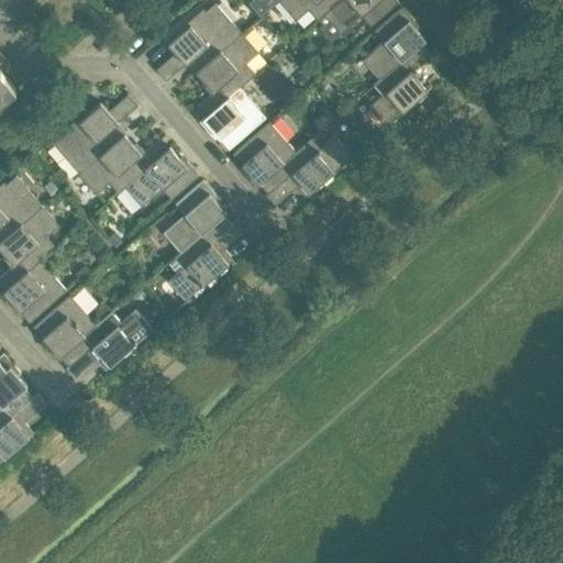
[(268,10),(260,0),(254,0),(250,3),(261,17),(268,10)]
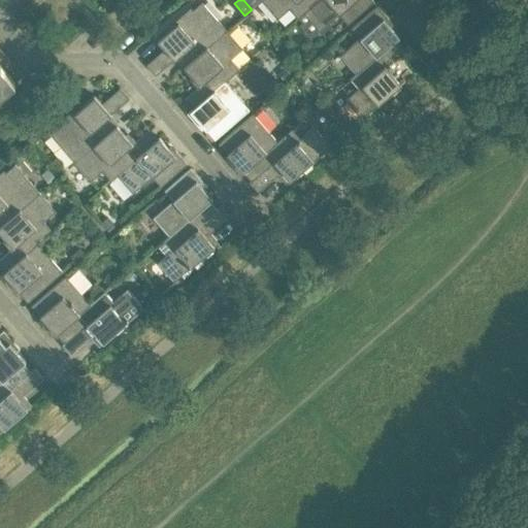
[(262,0),(277,19),(290,8),(298,19),(304,13),(319,0),(262,0)]
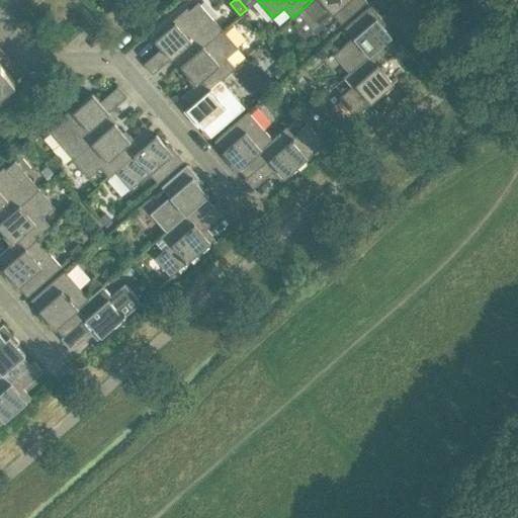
[(313,0),(298,13),(314,30),(333,14),(342,23),(367,1),(365,0),(313,0)]
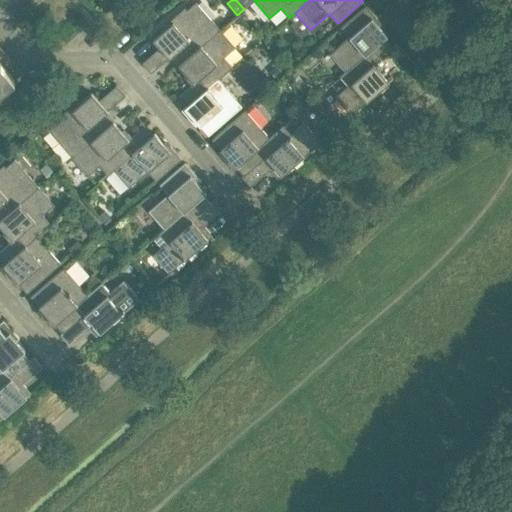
[(220,30),(196,2),(187,10),(185,7),(175,16),(177,19),(153,39),(169,58),(189,41),(197,50),(220,30)]
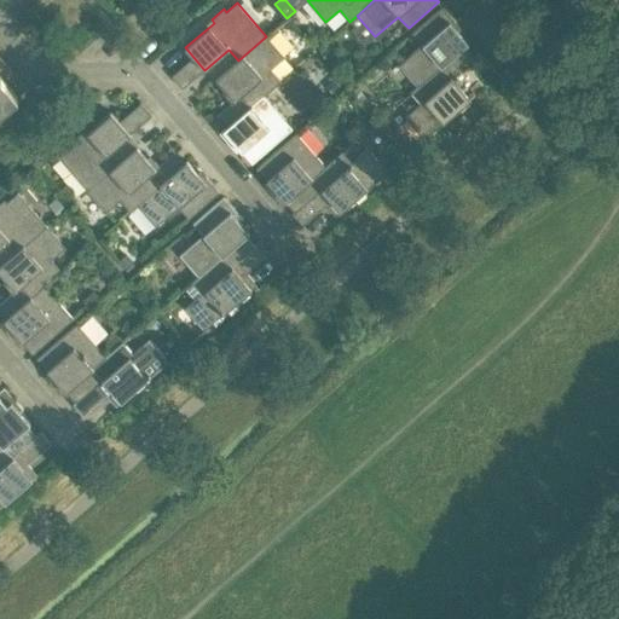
[(451,76),(475,56),(467,46),(469,44),(453,25),(457,23),(444,6),(412,33),(423,45),(400,65),(418,86),(441,67),(451,76)]
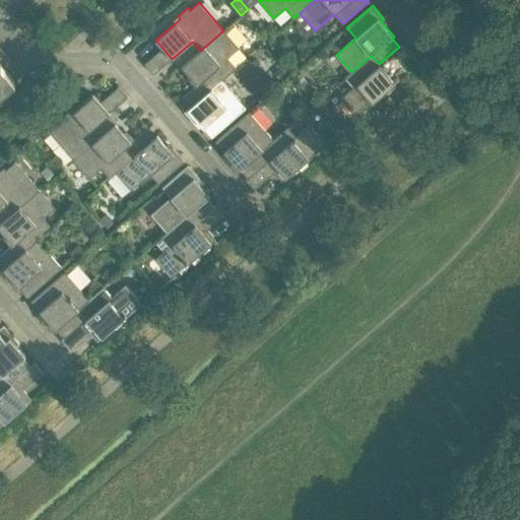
[(228,59),(239,48),(223,30),(200,51),(192,42),(172,59),(180,68),(182,66),(194,80),(191,82),(195,86),(202,80),(210,90),(222,80),(236,68),(228,59)]
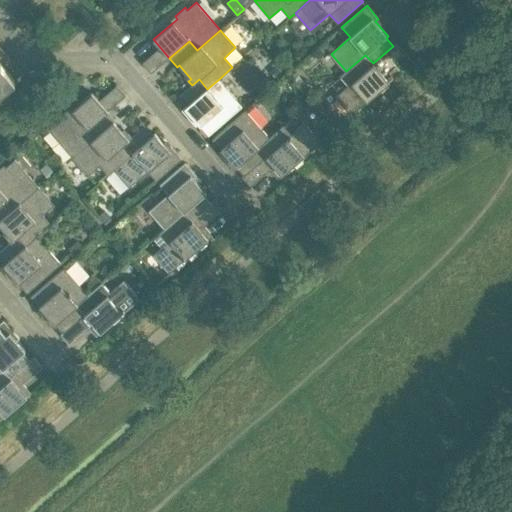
[(386,69),(406,52),(397,43),(393,46),(373,63),(365,55),(346,71),(340,76),(349,86),(335,97),(351,116),(390,82),(386,77),(386,69)]
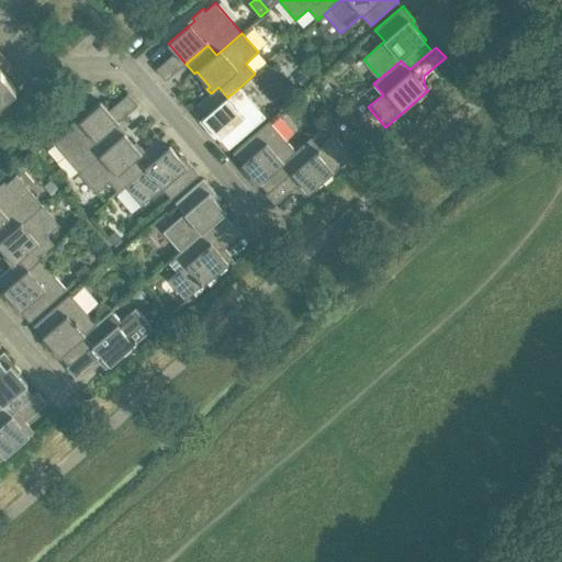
[(0,101),(23,81),(24,81),(0,53),(0,101)]
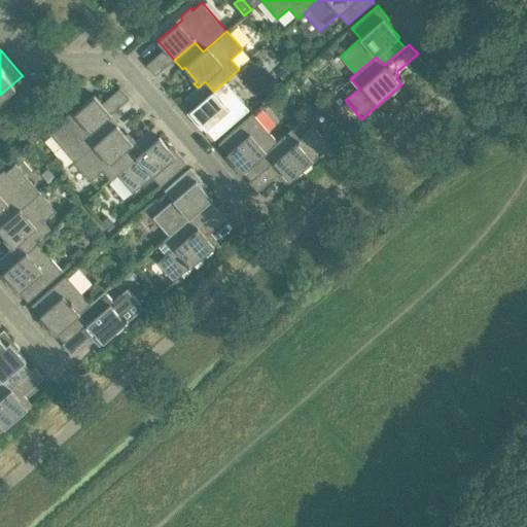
[(291,75),(285,67),(278,72),(285,80),(291,75)]
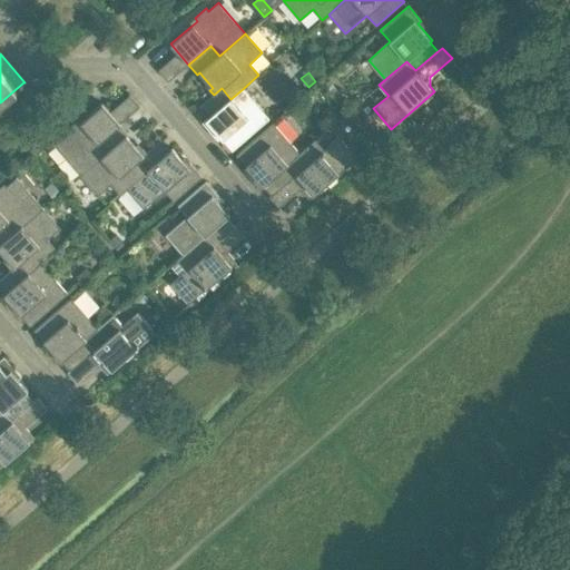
[(330,80),(324,86),(331,94),(336,89),(330,80)]
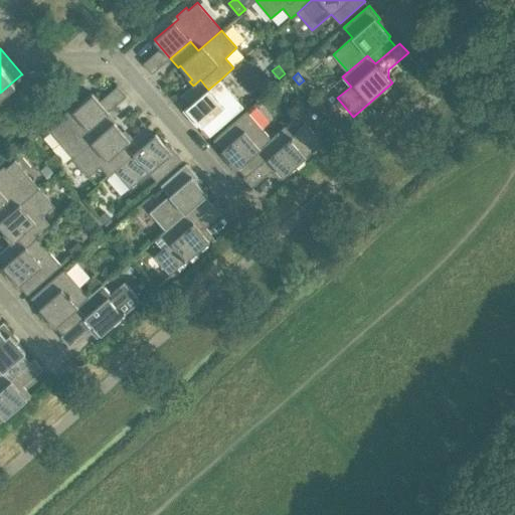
[(200,79),(193,86),(180,97),(188,106),(183,111),(193,123),(196,120),(210,136),(243,107),(220,79),(208,90),(200,79)]
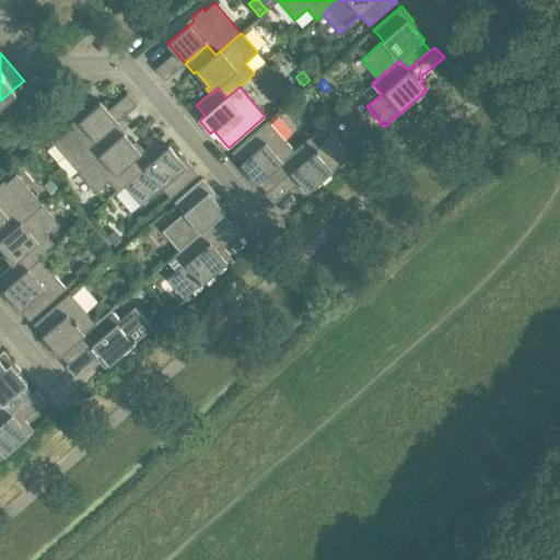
[(96,141),(118,121),(100,101),(74,124),(72,121),(60,131),(62,133),(53,142),(79,172),(104,150),(96,141)]
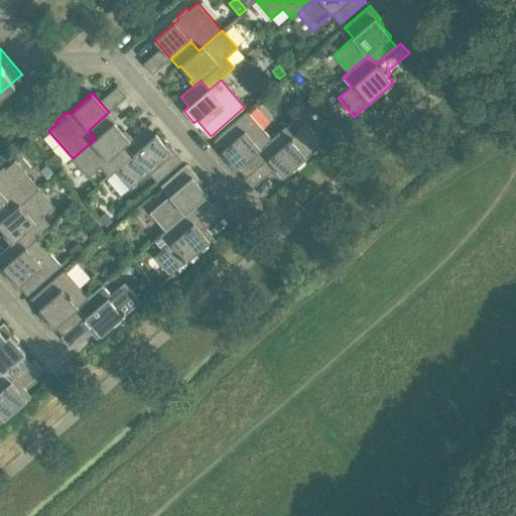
[(323,95),(315,101),(319,106),(327,100),(323,95)]
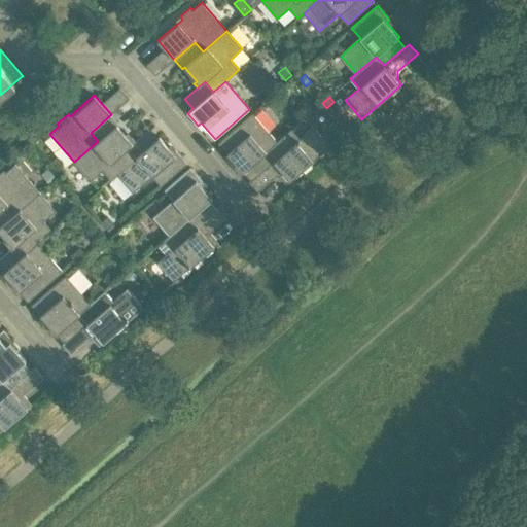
[(251,181),(273,162),(265,152),(277,142),(253,113),(218,143),(233,160),(230,163),(241,175),(244,173),(251,181)]
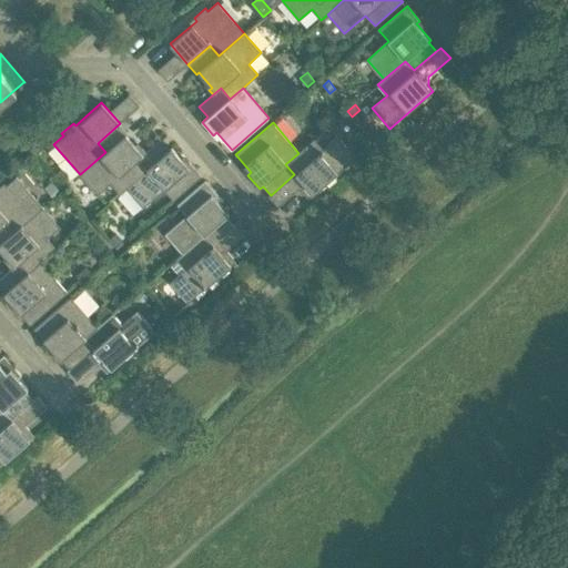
[(140,151),(127,135),(129,133),(120,123),(98,143),(105,152),(80,174),(98,194),(110,183),(120,194),(125,189),(146,170),(138,160),(146,152),(142,148),(140,151)]
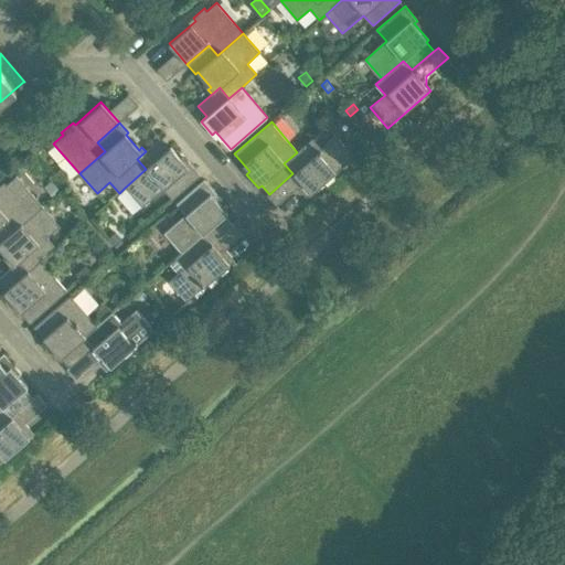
[(42,141),(48,136),(39,126),(33,131),(42,141)]
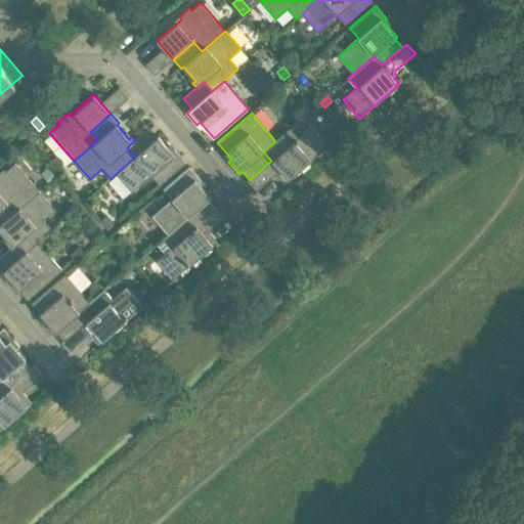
[(329,145),(312,127),(299,138),(290,129),(275,141),(263,151),(271,161),(250,180),(248,181),(257,191),(276,174),(285,175),(289,180),(329,145)]
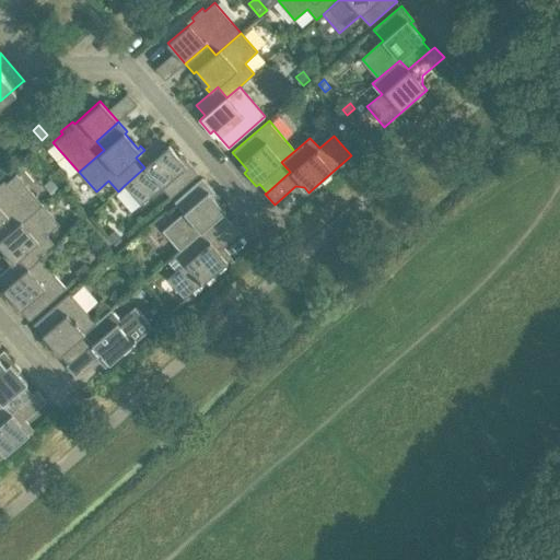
[(158,138),(144,150),(136,158),(144,167),(124,186),(141,205),(162,187),(171,198),(199,174),(186,159),(183,162),(170,146),(166,148),(158,138)]
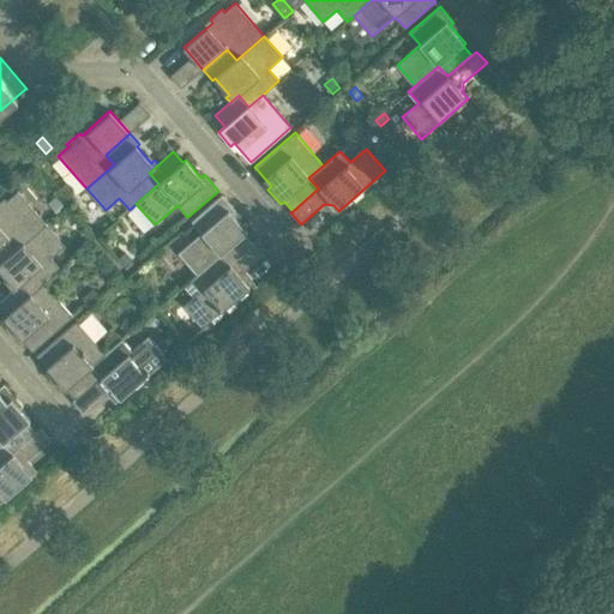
[(46,223),(18,191),(7,200),(5,197),(0,200),(0,245),(8,238),(18,248),(46,223)]
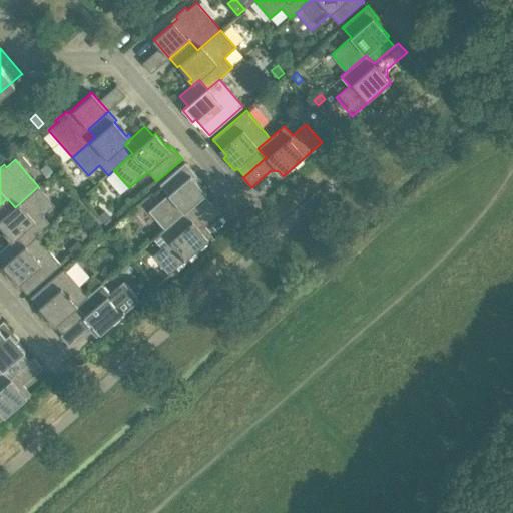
[(191,221),(212,203),(204,195),(207,193),(194,178),(197,176),(185,163),(160,185),(168,194),(149,211),(164,228),(183,212),(191,221)]
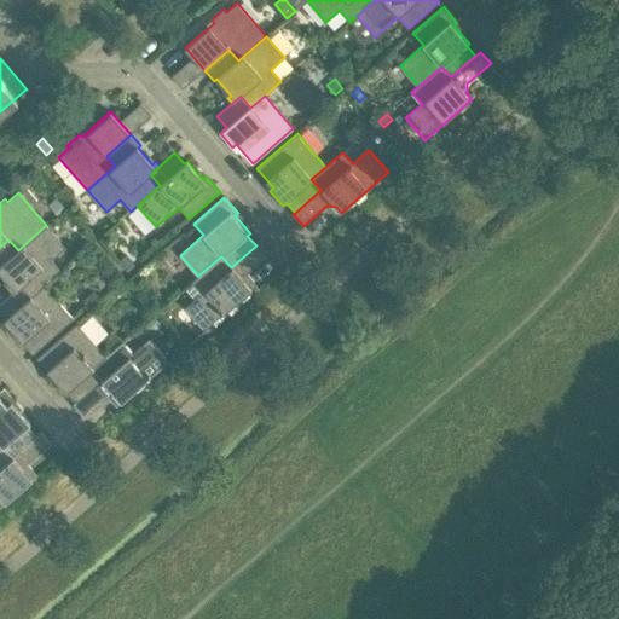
[(50,206),(58,215),(65,208),(57,198),(50,206)]
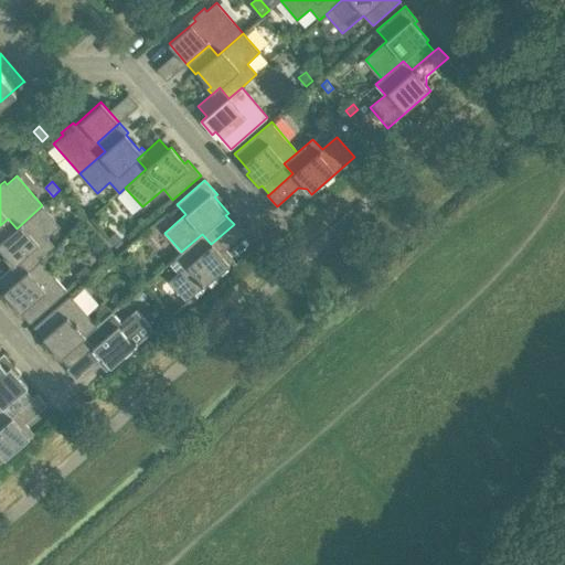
[(46,237),(60,226),(42,205),(17,228),(8,219),(0,225),(0,248),(11,260),(8,264),(11,267),(18,262),(28,273),(41,260),(56,247),(46,237)]
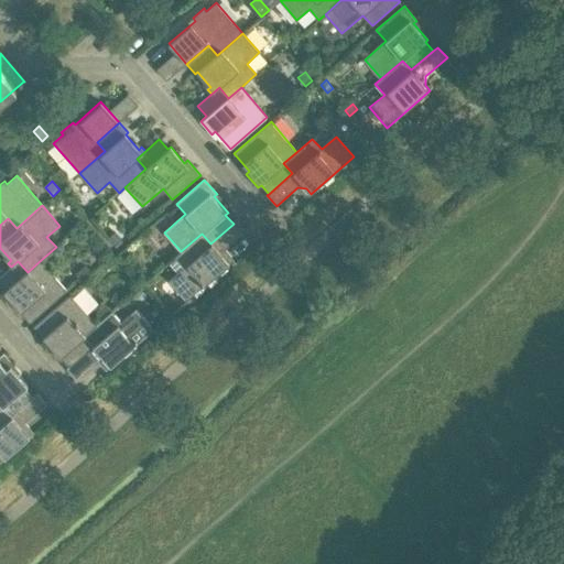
[(175,257),(176,258),(170,263),(177,273),(170,281),(187,301),(204,286),(205,289),(231,266),(230,263),(235,260),(226,250),(247,231),(238,220),(234,224),(210,243),(202,234),(181,251),(175,257)]
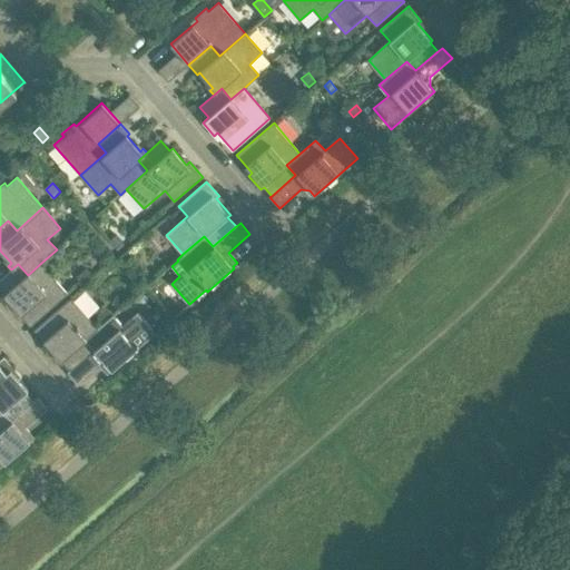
[(123,243),(116,234),(108,241),(115,249),(123,243)]
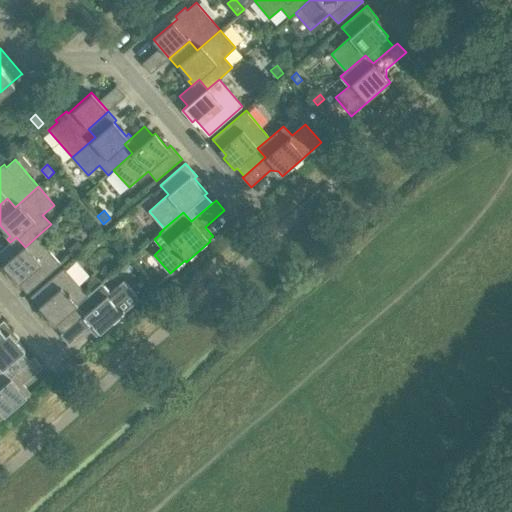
[(61,263),(37,236),(25,247),(16,237),(10,242),(0,251),(0,256),(5,262),(0,267),(11,279),(13,277),(27,292),(61,263)]
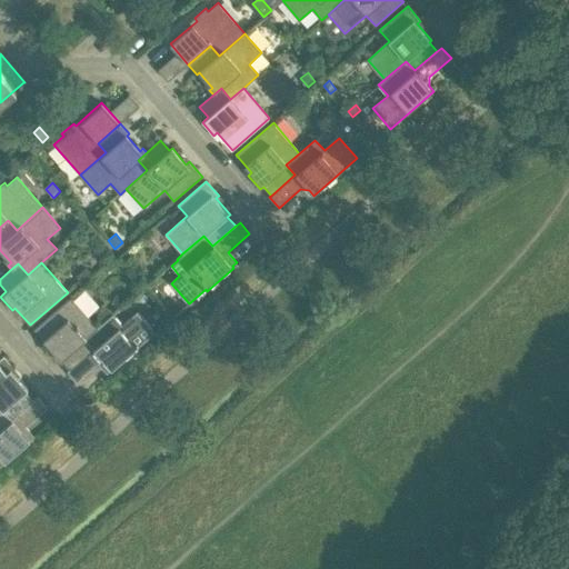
[(145,276),(139,280),(145,287),(150,282),(145,276)]
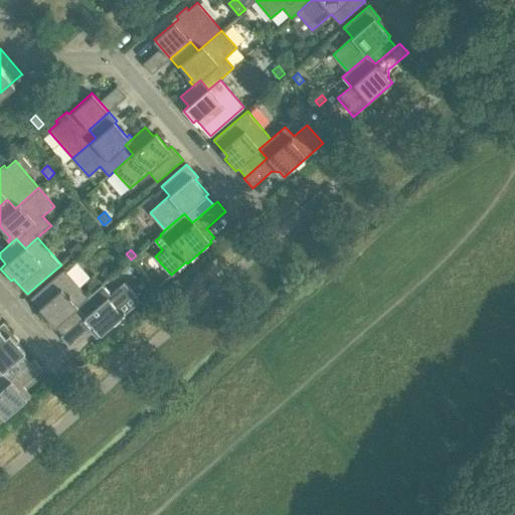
[(62,335),(86,316),(77,306),(89,297),(64,269),(31,299),(45,315),(42,317),(53,329),(55,327),(62,335)]
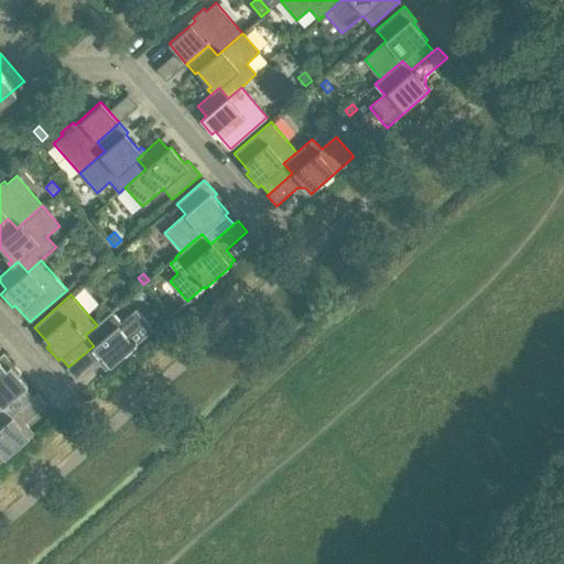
[(100,322),(111,313),(105,306),(97,313),(97,317),(100,322)]
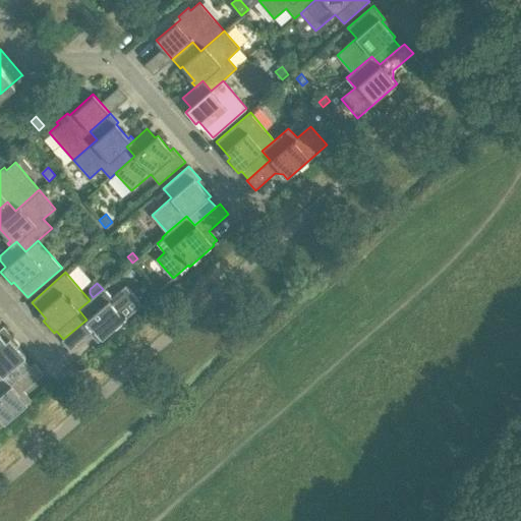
[(142,304),(126,286),(112,297),(104,288),(103,289),(93,297),(90,300),(78,309),(87,320),(63,339),(62,340),(70,350),(91,333),(99,334),(103,339),(142,304)]
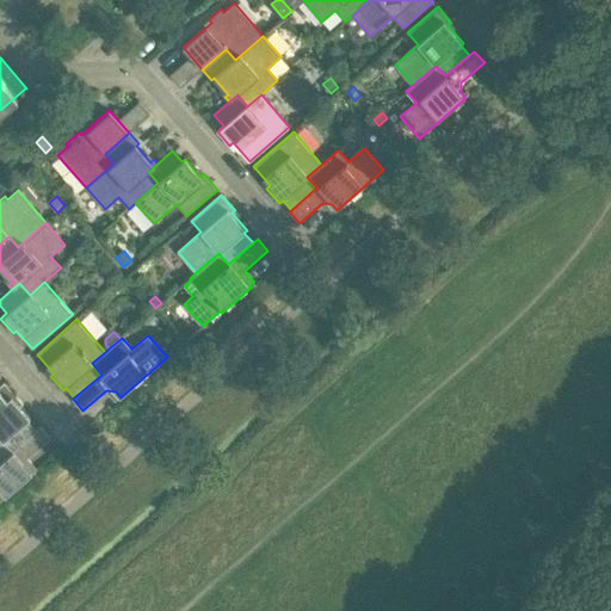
[(12,452),(37,430),(29,420),(31,418),(16,400),(19,397),(5,382),(0,386),(0,443),(2,442),(12,452)]
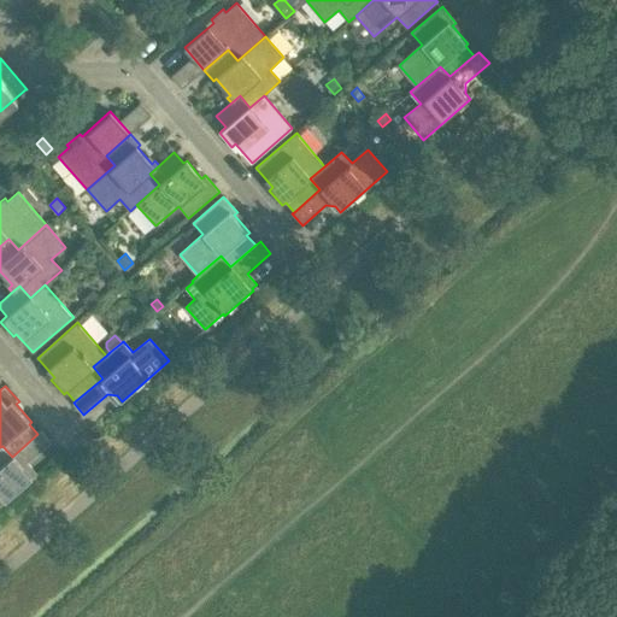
[(29,463),(52,442),(42,430),(37,434),(12,457),(3,446),(0,447),(0,506),(34,477),(29,471),(29,463)]
